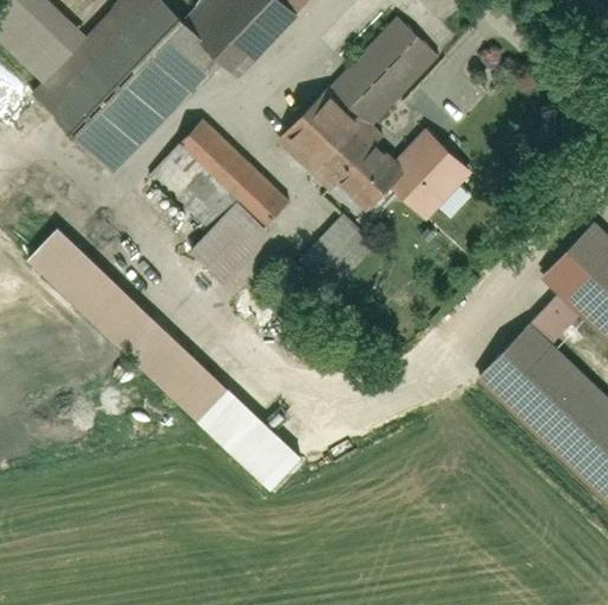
[(36,91),(116,168),(221,60),(237,75),(310,0),(204,0),(187,19),(167,0),(119,0),(84,37),(45,0),(0,0),(0,39),(44,82),(36,91)]
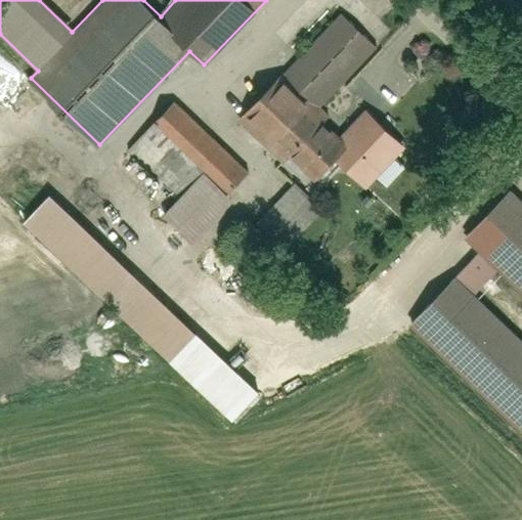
[(342,12),(286,72),(323,107),(380,48),(342,12)]
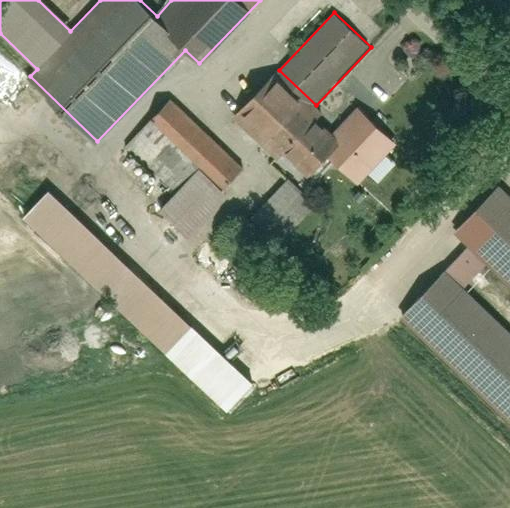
[(340,127),(316,105),(279,70),(239,112),(307,176),(334,148),(360,172),(407,123),(373,92),(340,127)]
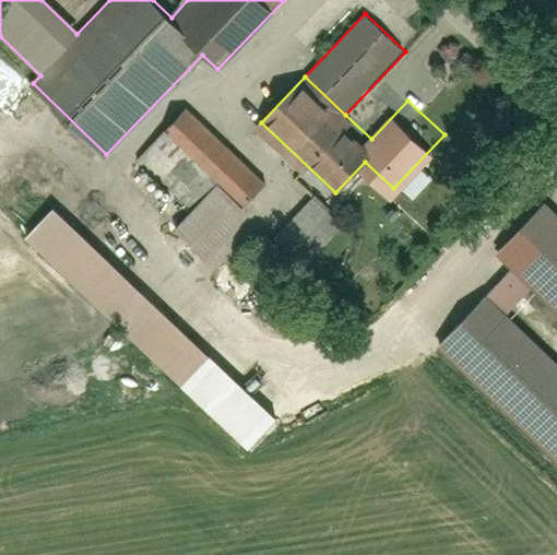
[(174,229),(204,259),(250,211),(245,207),(268,184),(189,108),(139,160),(191,211),(174,229)]
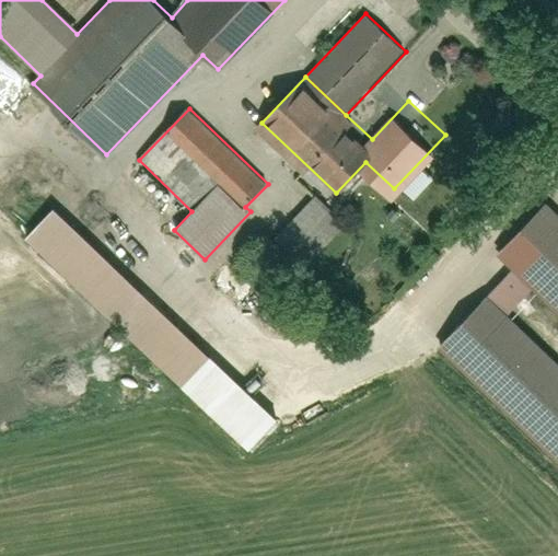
[(341,216),(312,188),(276,229),(305,255),(341,216)]
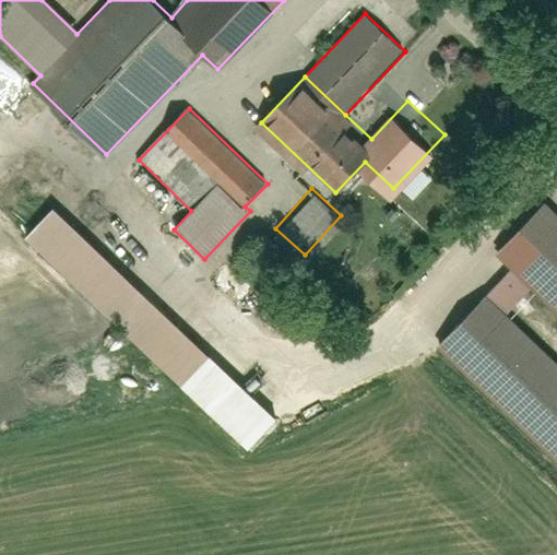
[(487,295),(438,346),(556,459),(556,357),(509,311),(533,287),(556,309),(556,213),(546,203),(496,255),(511,270),(487,295)]
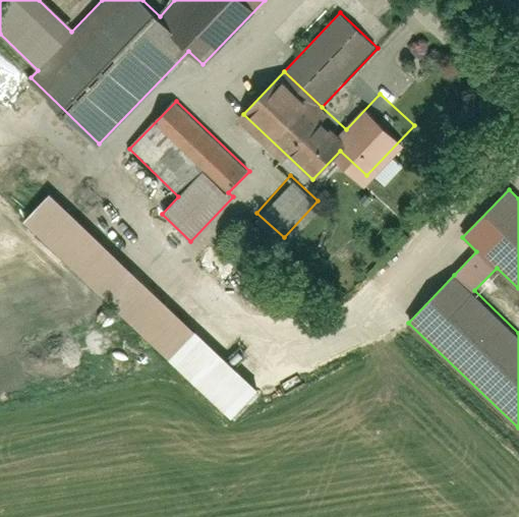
[(23,220),(170,360),(194,335),(48,194),(23,220)]
